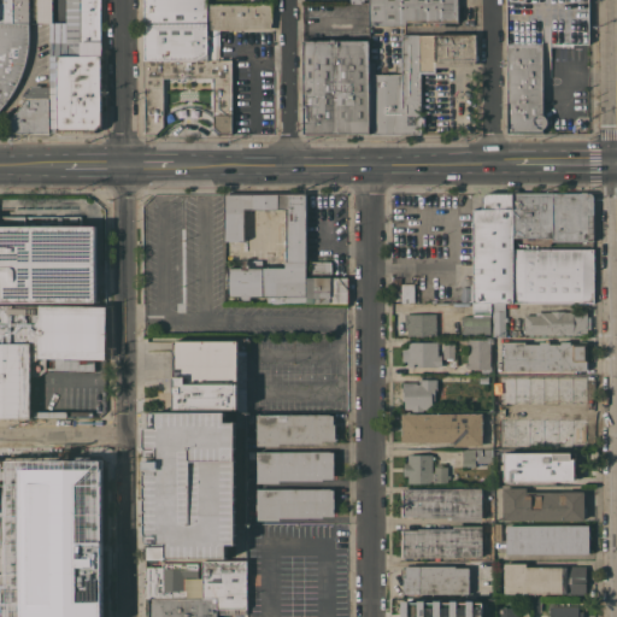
[(0,22),(0,0),(30,0),(30,4),(29,4),(29,10),(30,10),(30,22),(29,22),(0,22)]
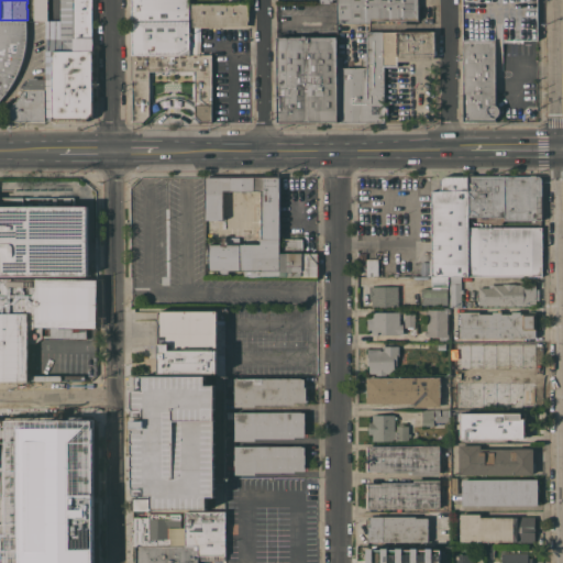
[(44,51),(46,51),(45,20),(32,20),(32,0),(46,0),(47,20),(59,20),(59,0),(90,0),(92,113),(85,120),(77,120),(77,119),(53,119),(53,121),(44,121),(44,78),(44,51)]
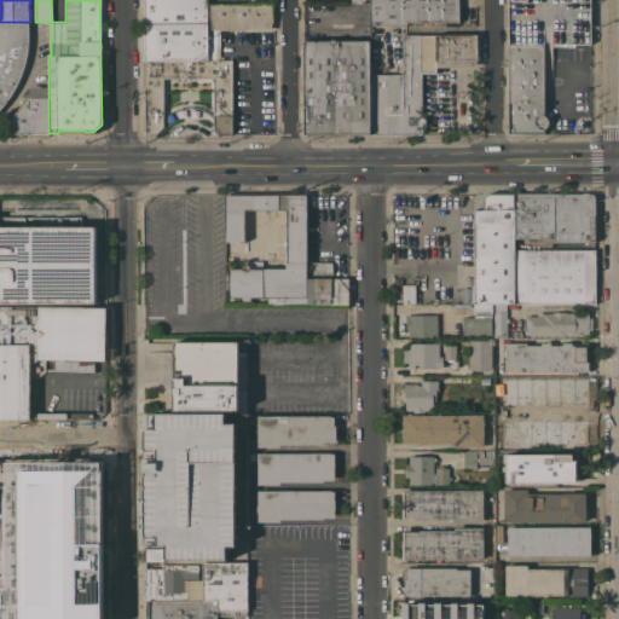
[(144,22),(144,0),(207,0),(208,4),(208,22),(144,22)]
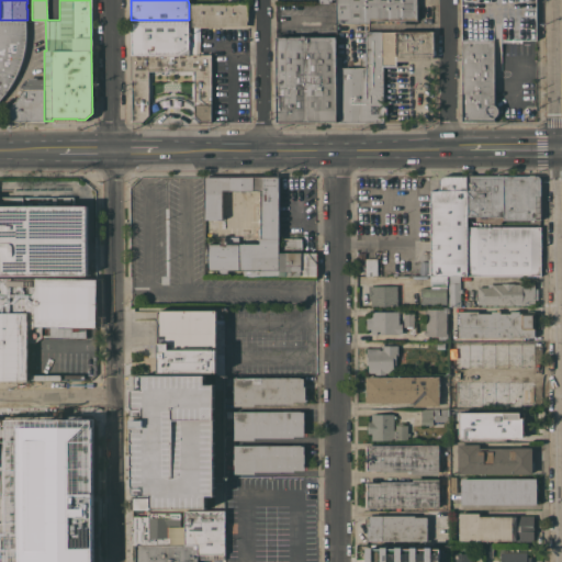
[(417,0),(417,20),(370,20),(370,22),(336,22),(336,0),(417,0)]
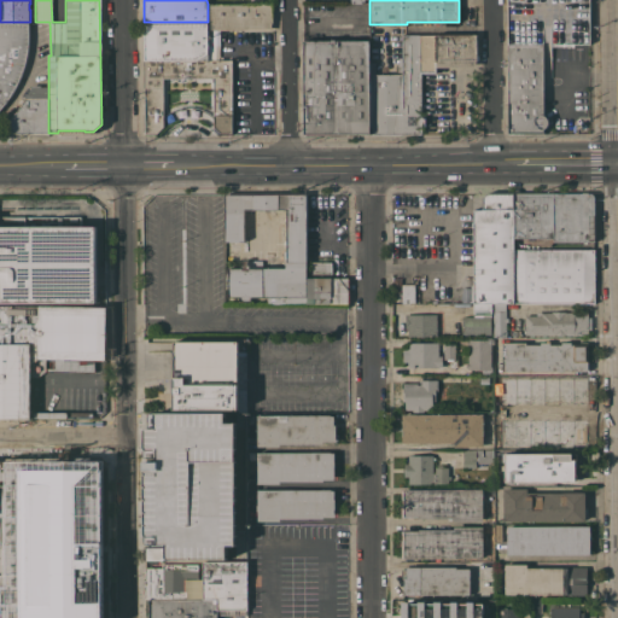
[(590,0),(590,44),(554,44),(554,46),(551,46),(551,25),(543,25),(543,115),(546,116),(547,117),(548,118),(548,121),(548,123),(547,126),(546,127),(543,128),(543,133),(508,133),(508,0),(590,0)]
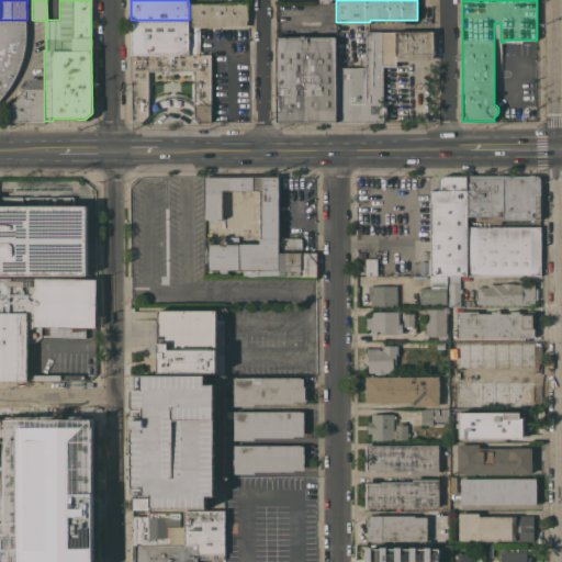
[(189,3),(248,3),(248,26),(189,27),(189,20),(189,3)]
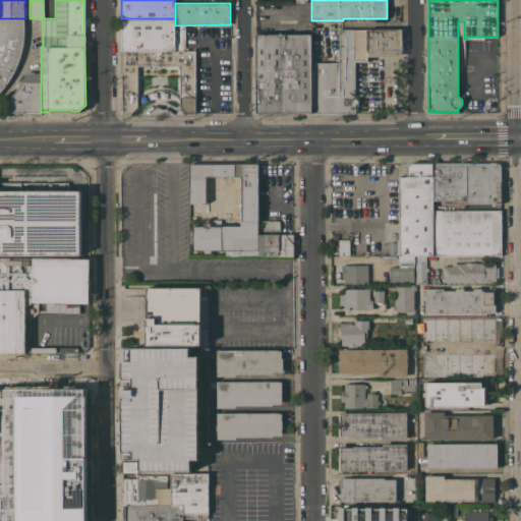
[(19,59),(16,68),(9,80),(0,92),(0,18),(24,18),(24,32),(23,37),(22,48),(19,59)]
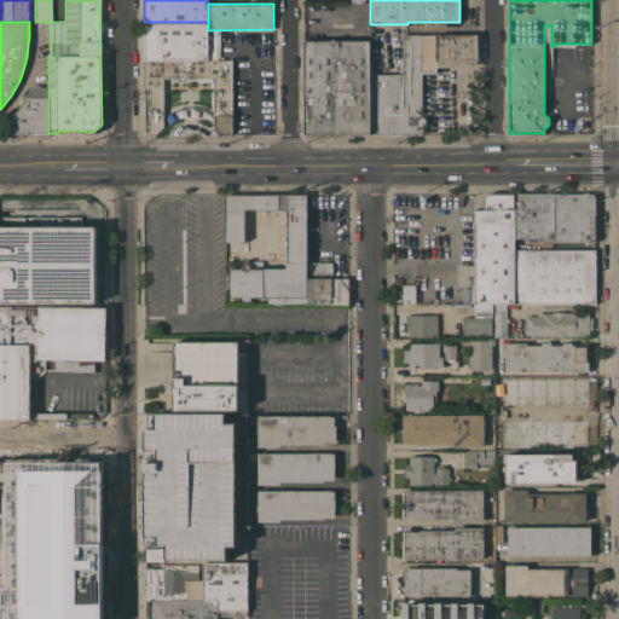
[(208,30),(208,59),(145,61),(145,59),(144,59),(144,22),(208,22),(208,30)]
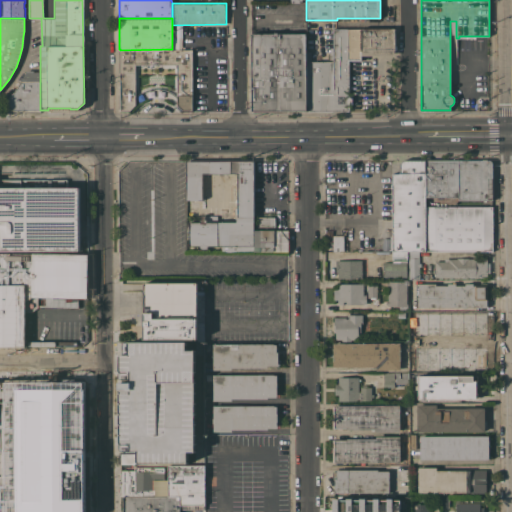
[(311,51),(311,61),(333,61),(333,59),(329,59),(329,53),(330,53),(330,48),(333,48),(333,28),(394,28),(394,55),(361,55),(361,60),(349,60),(349,96),(350,96),(350,98),(352,98),(352,101),(350,101),(350,103),(349,103),(349,110),(307,110),(306,51),(311,51)]
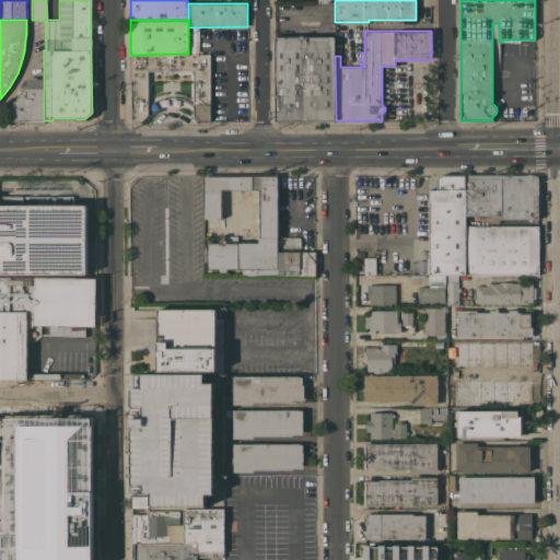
[(336,120),(277,121),(276,36),(300,36),(300,35),(303,35),(303,36),(335,36),(335,56),(336,120)]
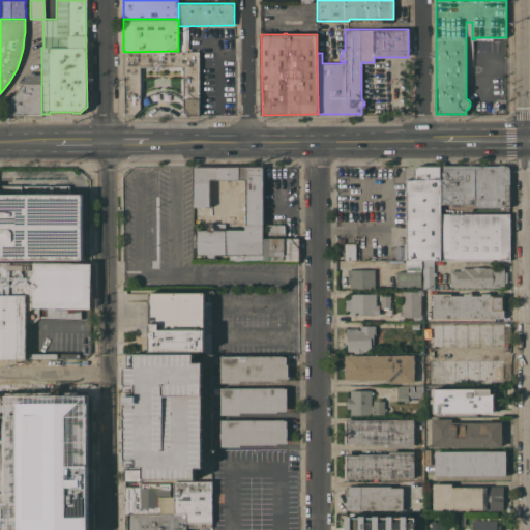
[(178,51),(199,51),(199,114),(188,114),(183,109),(183,66),(140,66),(140,109),(134,115),(123,115),(124,52),(178,51)]
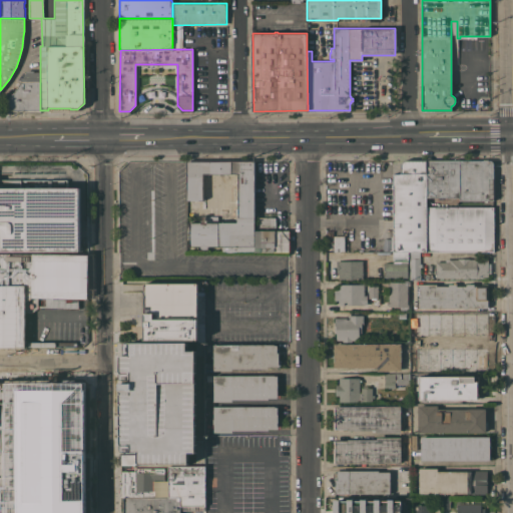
[(40,71),(40,110),(40,111),(9,111),(10,96),(21,81),(20,80),(26,71),(33,70),(33,71),(40,71)]
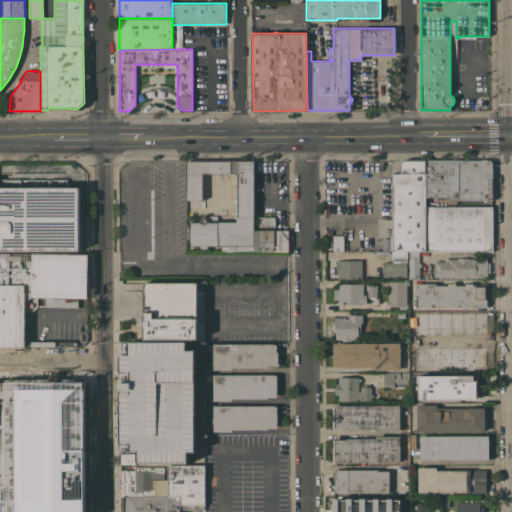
[(393,173),(400,173),(400,163),(400,160),(426,160),(426,197),(426,206),(425,251),(419,251),(409,251),(407,251),(392,251),(393,173)]
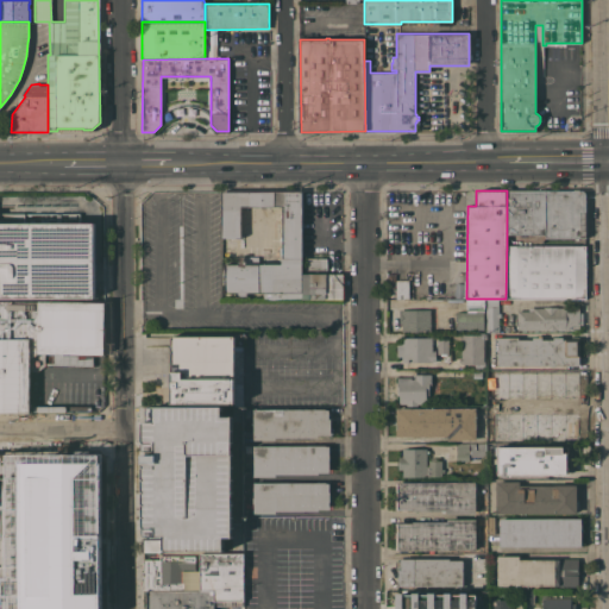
[(507,190),(583,190),(585,193),(585,238),(545,238),(545,234),(507,234),(507,190)]
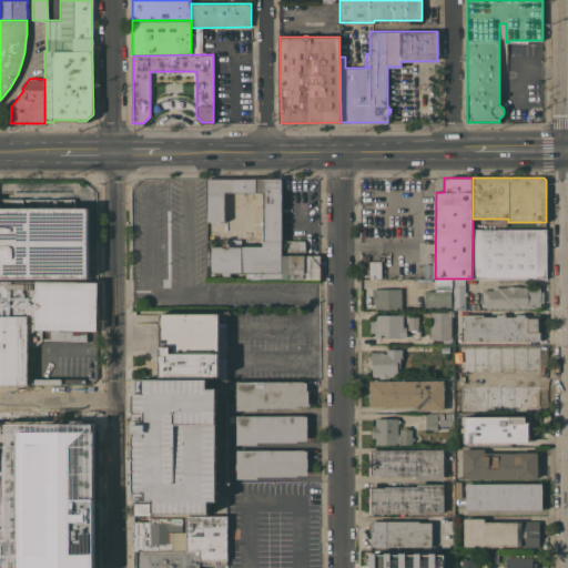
[(282,279),(245,279),(245,273),(231,273),(231,276),(220,276),(220,273),(210,273),(210,265),(208,265),(208,256),(209,256),(209,245),(221,245),(221,243),(223,243),(223,239),(261,239),(261,230),(263,230),(263,192),(224,192),(224,222),(206,222),(206,179),(282,179),(282,255),(282,279)]
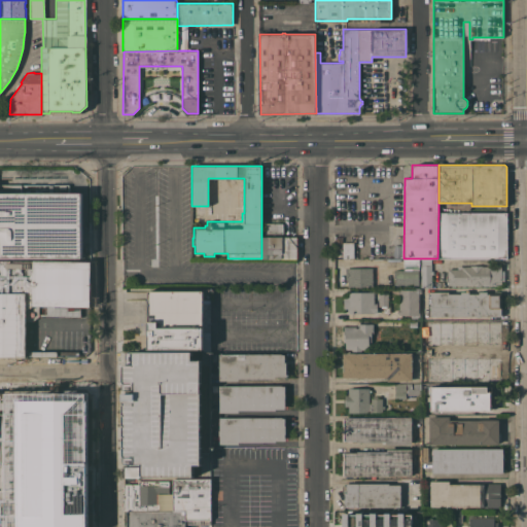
[(0,257),(80,257),(80,194),(68,194),(68,185),(0,185),(0,257)]
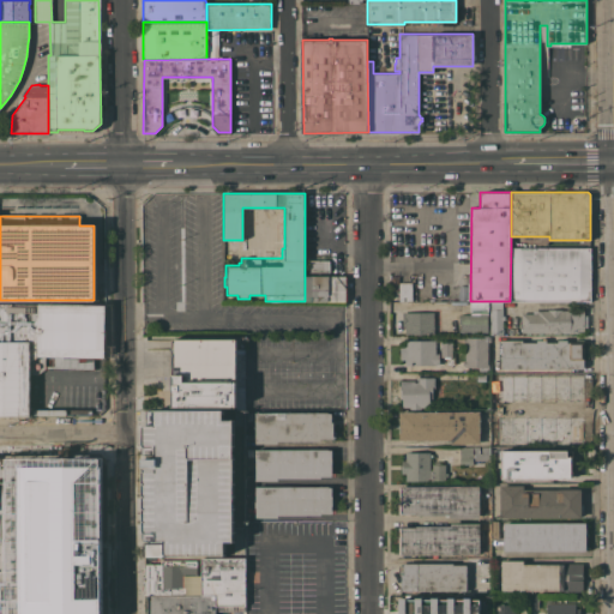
[(591,247),(591,301),(510,301),(511,247),(591,247)]
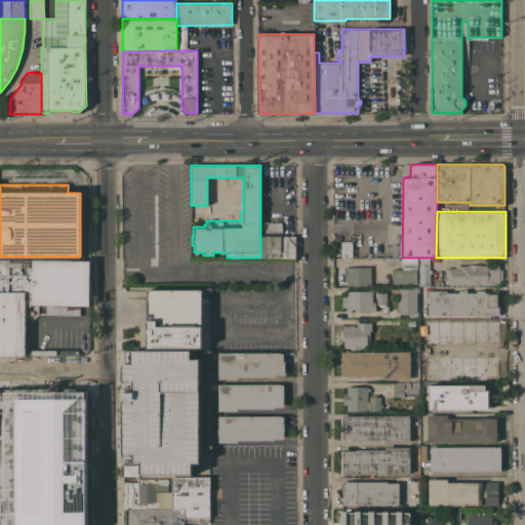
[(282,232),(266,231),(266,223),(282,223),(282,232)]
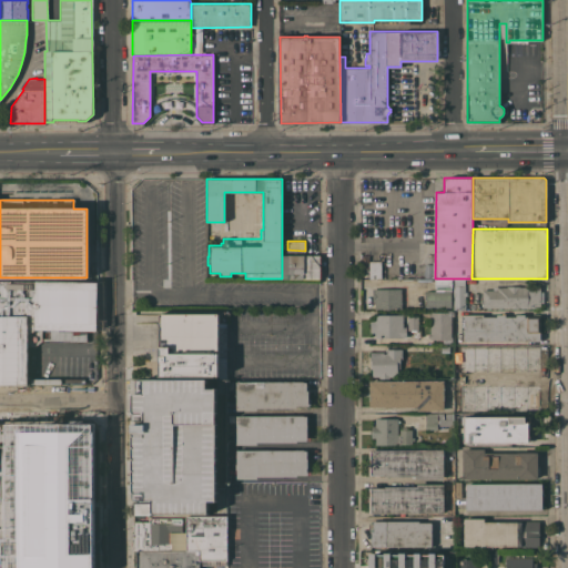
[(320,254),(320,279),(282,279),(282,255),(320,254)]
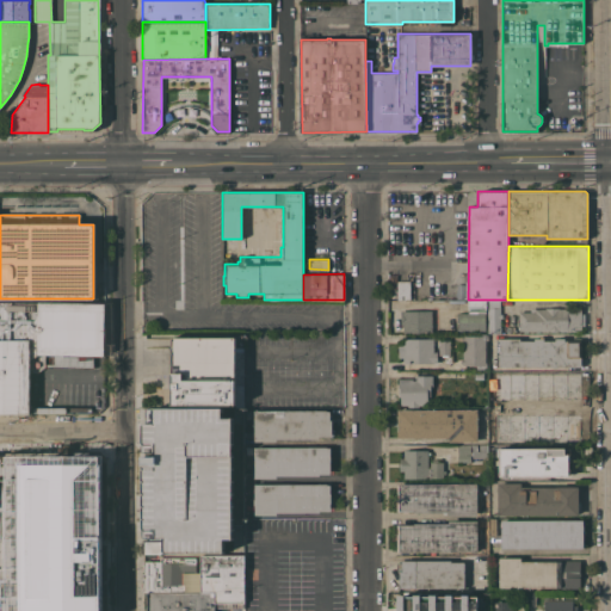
[(409,281),(409,295),(411,295),(411,300),(397,300),(397,281),(409,281)]
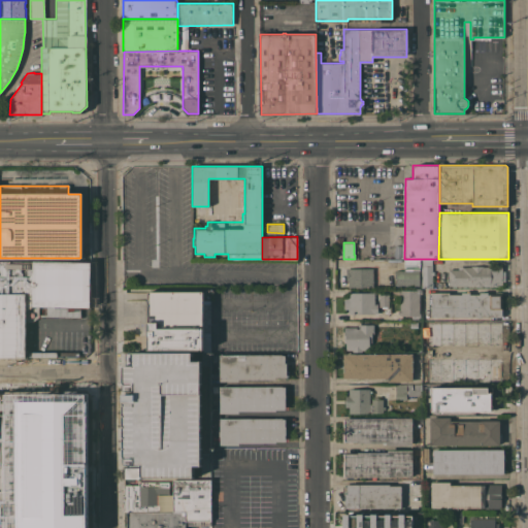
[(420,259),(420,269),(403,269),(403,259),(404,259),(420,259)]
